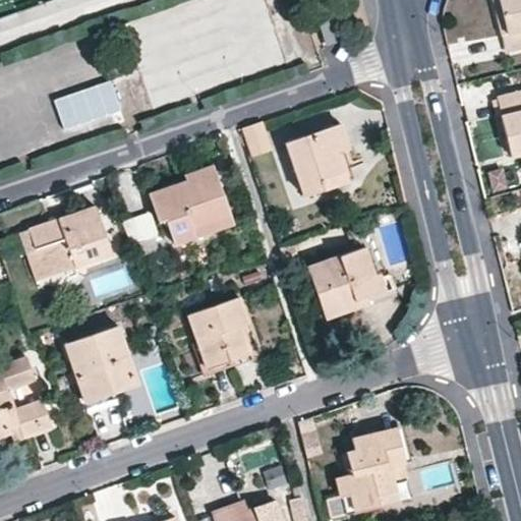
[(497,0),(490,0),(501,38),(506,36),(497,0)]
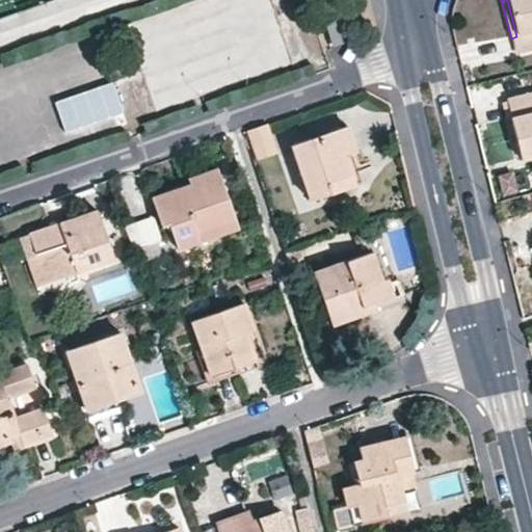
[(531,49),(531,0),(507,0),(516,36),(511,38),(515,53),(531,49)]
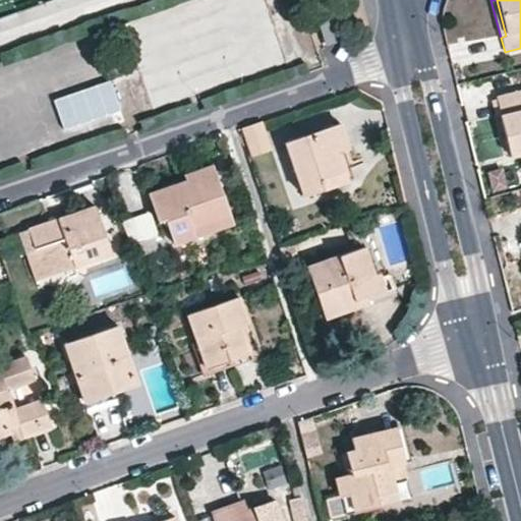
[(327,43),(343,38),(338,18),(321,23),(327,43)]
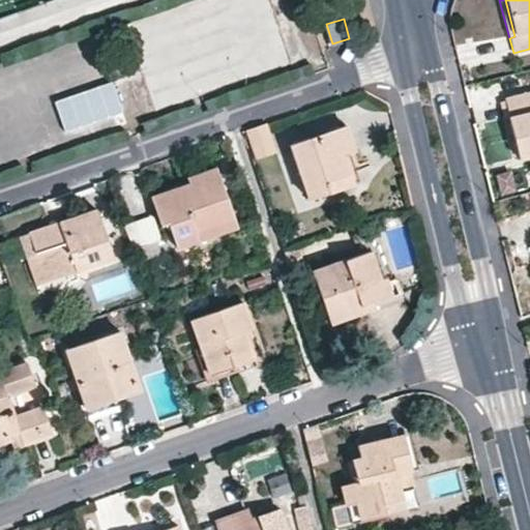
[(112,79),(53,98),(63,130),(122,111),(112,79)]
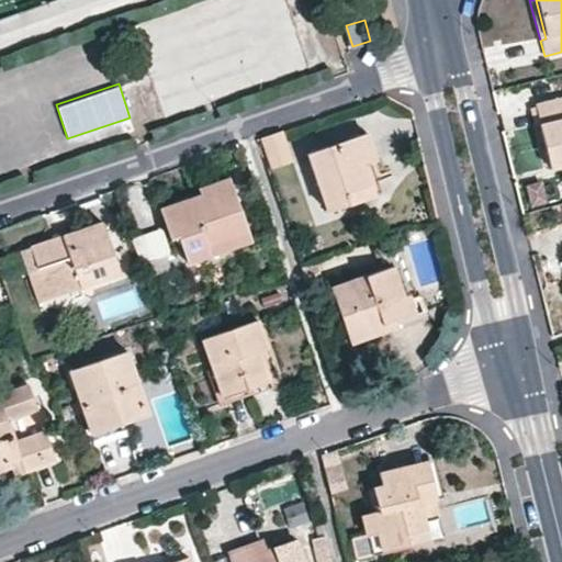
[(561,98),(536,105),(550,169),(561,166),(561,98)]
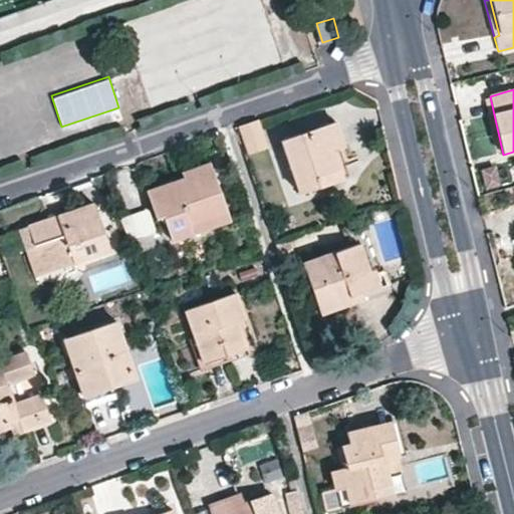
[(250,156),(267,150),(258,122),(241,129),(250,156)]
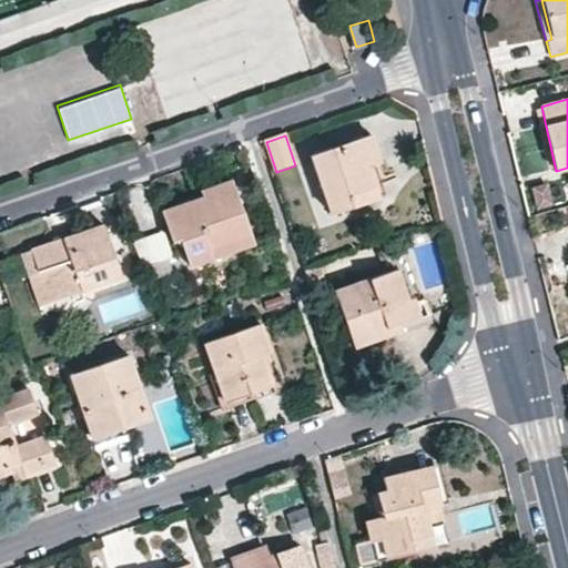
[(377,158),(371,137),(312,158),(331,213),(352,206),(348,195),(376,186),(369,166),(374,164),(372,159),(377,158)]
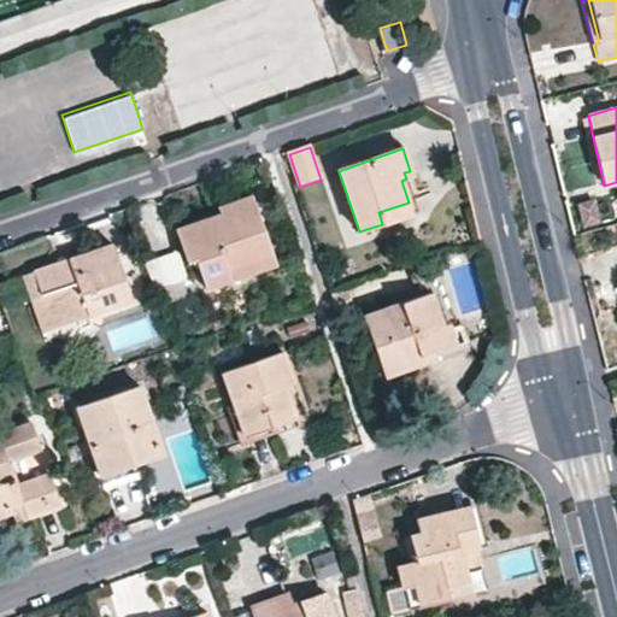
[(252,198),(218,210),(221,215),(176,230),(187,262),(195,259),(206,288),(275,265),(252,198)]
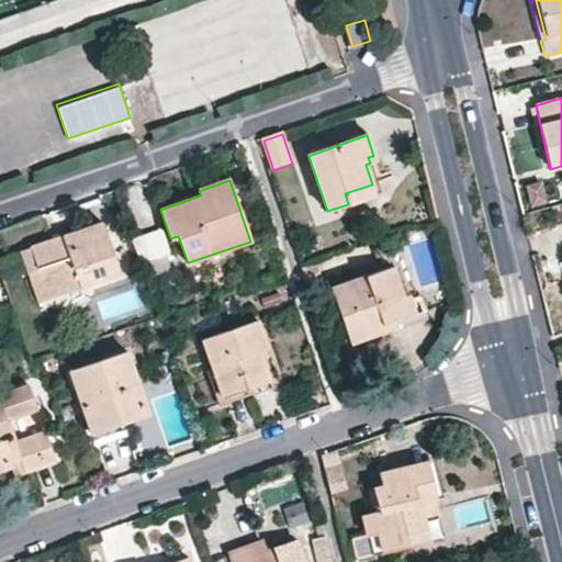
[(375,195),(372,184),(345,193),(348,204),(375,195)]
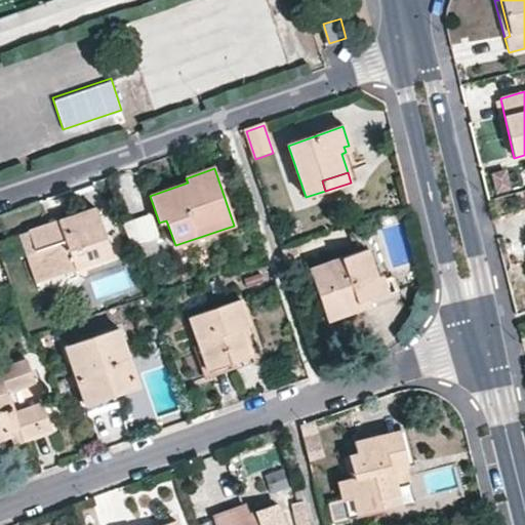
[(112,257),(95,209),(29,232),(36,252),(46,280),(75,270),(112,257)]
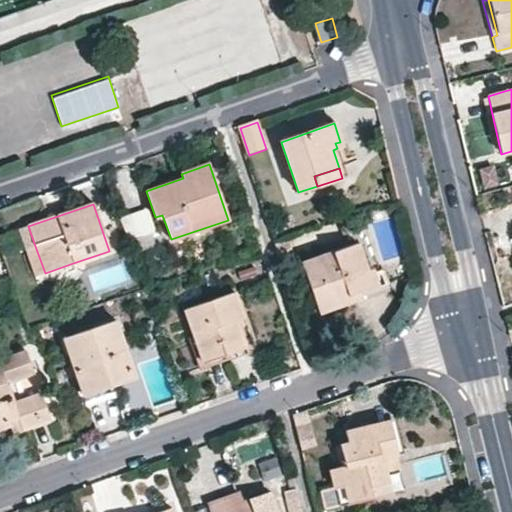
[(154,231),(146,208),(119,218),(127,240),(154,231)]
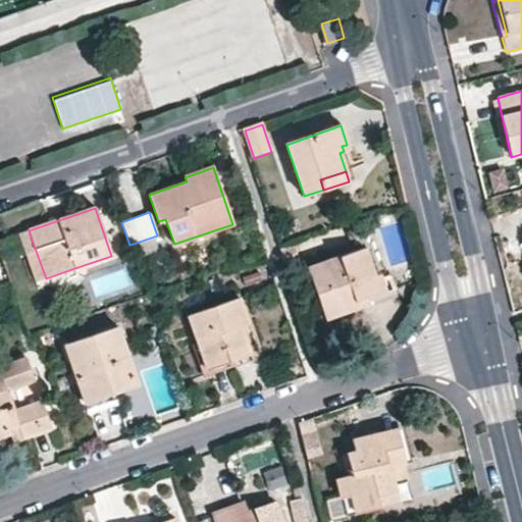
[(36,251),(29,230),(18,235),(24,254),(36,251)]
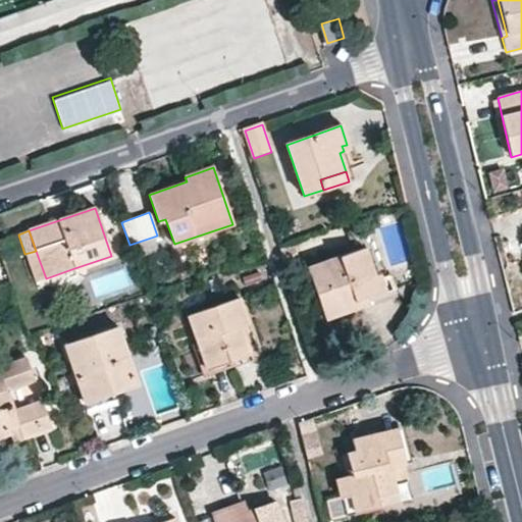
[(293,245),(279,250),(284,265),(298,260),(293,245)]
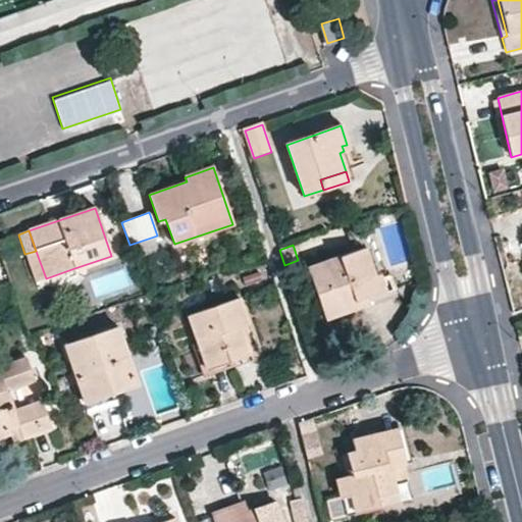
[(375,275),(365,249),(309,268),(326,319),(347,312),(344,306),(366,298),(384,291),(378,274),(375,275)]
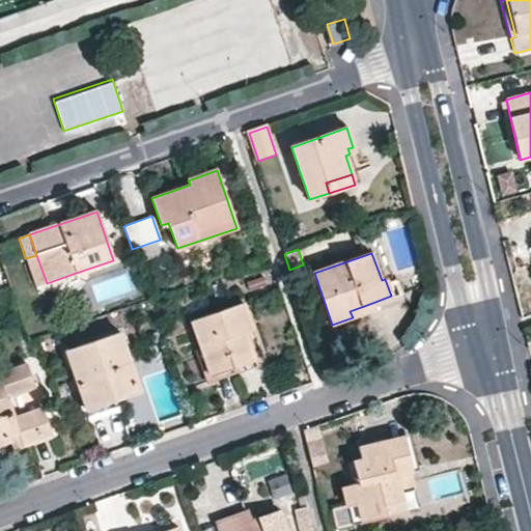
[(36,255),(25,258),(38,295),(78,280),(76,273),(47,283),(36,255)]
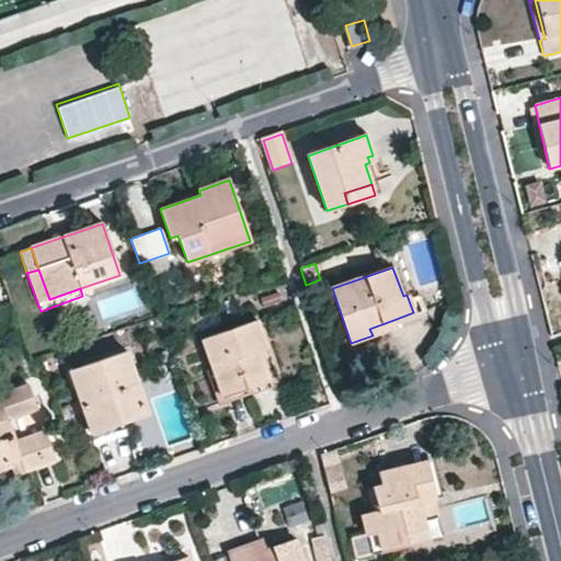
[(266,348),(258,320),(203,340),(222,397),(268,381),(261,359),(258,351),(266,348)]
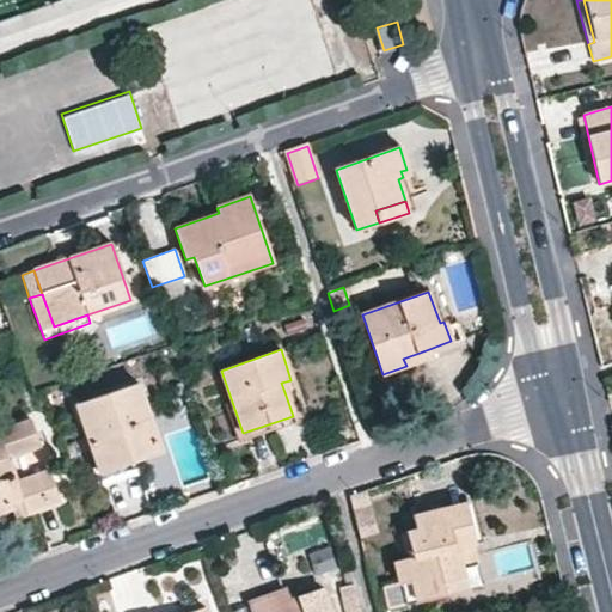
[(403,359),(407,366),(432,357),(429,349),(403,359)]
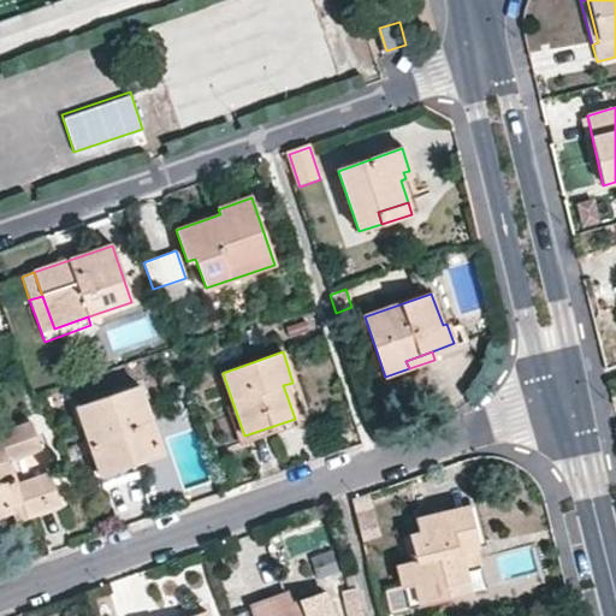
[(286,395),(296,391),(292,383),(283,385),(286,395)]
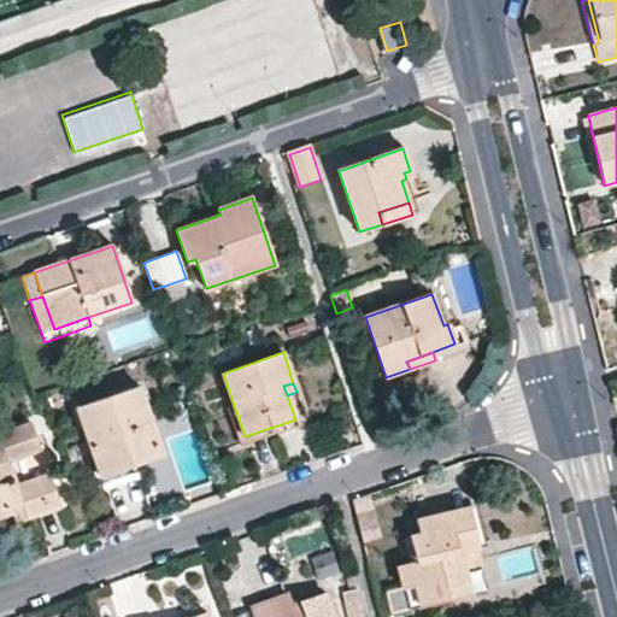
[(162,453),(139,387),(76,409),(100,477),(135,465),(135,463),(162,453)]
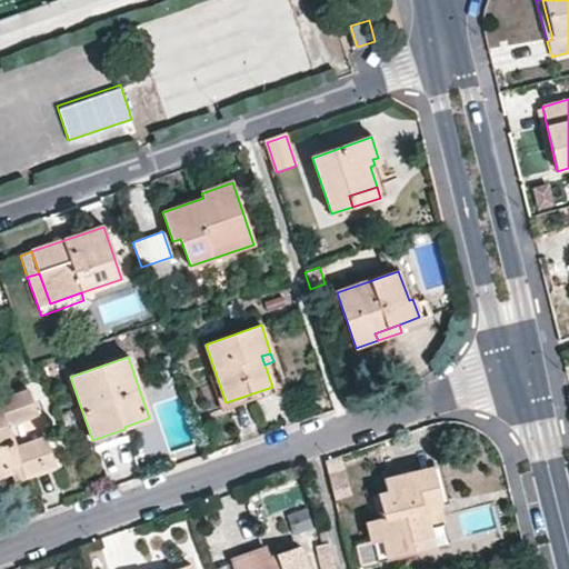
[(226,402),(228,409),(276,393),(272,387),(226,402)]
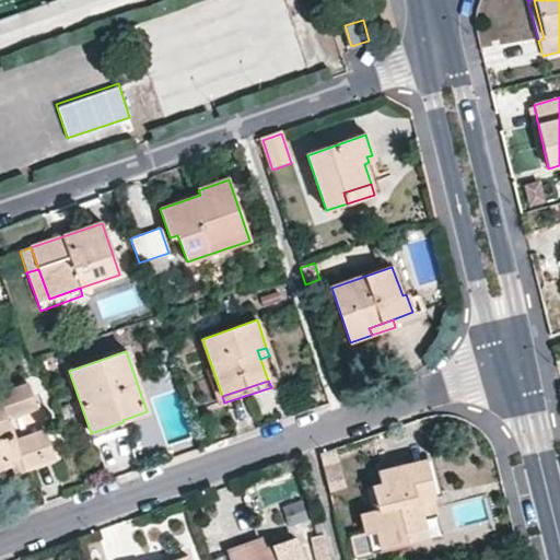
[(35,407),(28,385),(0,394),(0,468),(10,465),(8,459),(19,455),(23,469),(53,458),(43,431),(15,440),(8,417),(35,407)]
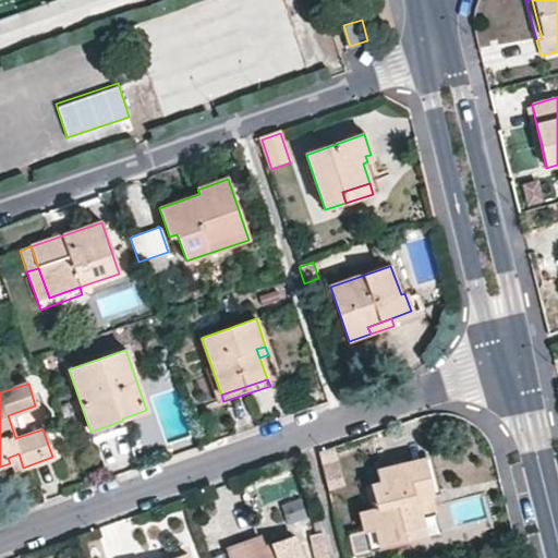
[(122,421),(147,412),(146,410),(122,419),(122,421)]
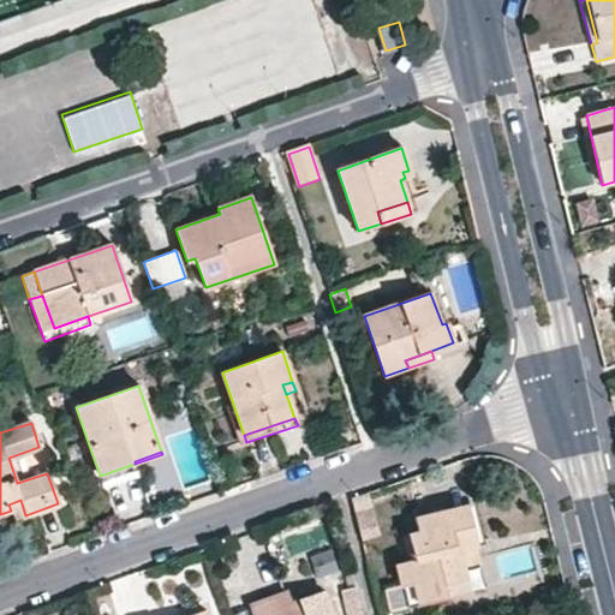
[(9,505),(11,511),(13,519),(25,515),(21,500),(9,505)]
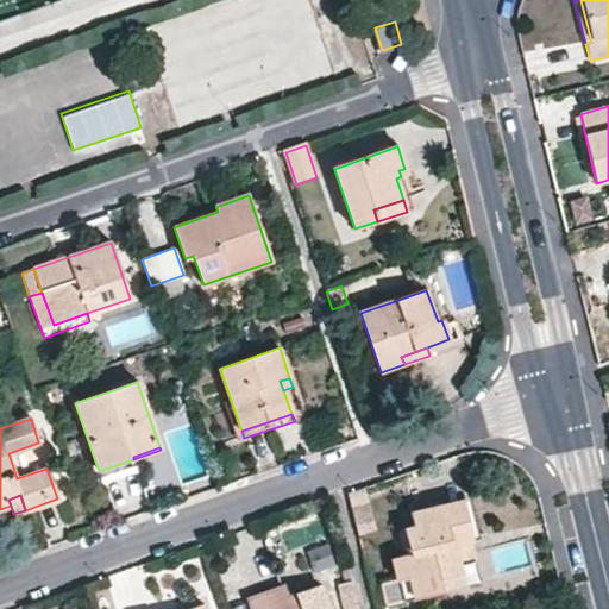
[(357,525),(371,520),(366,501),(352,504),(357,525)]
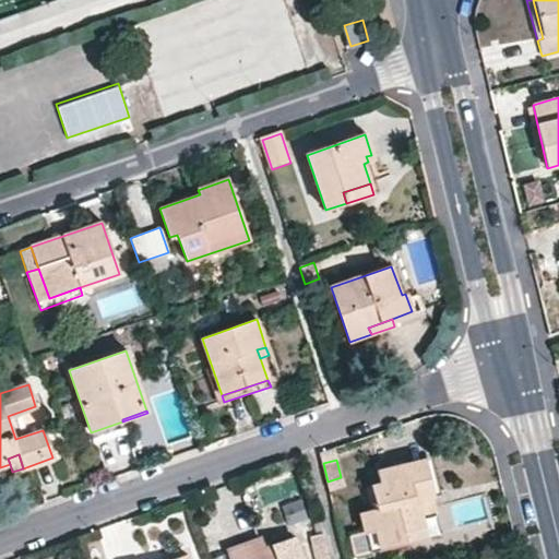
[(433,496),(440,495),(431,460),(426,461),(433,496)]
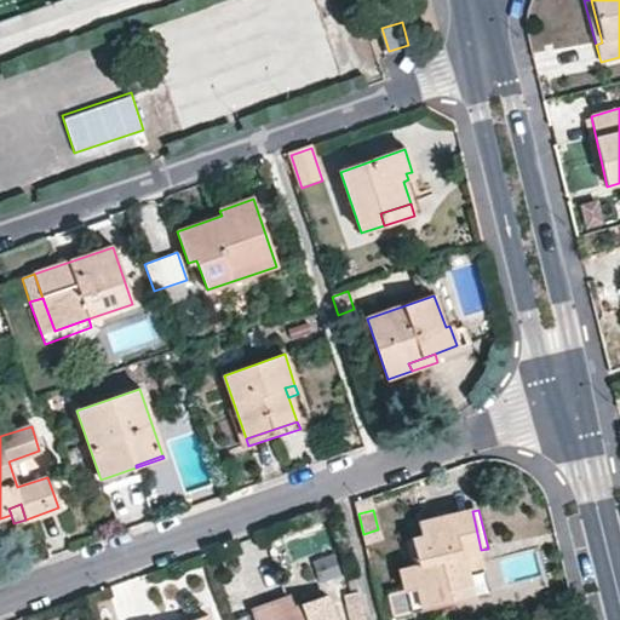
[(481,550),(472,511),(418,523),(420,537),(411,539),(417,564),(412,566),(423,609),(458,601),(454,586),(468,584),(461,555),(478,550),(481,550)]
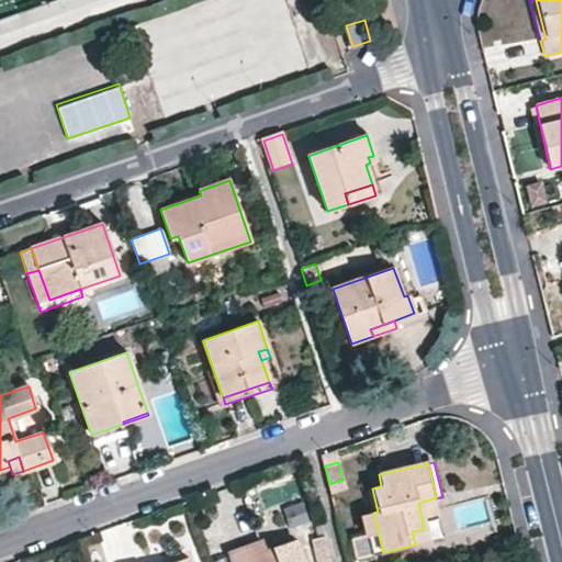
[(434,498),(418,503),(424,529),(412,531),(415,544),(442,537),(434,498)]
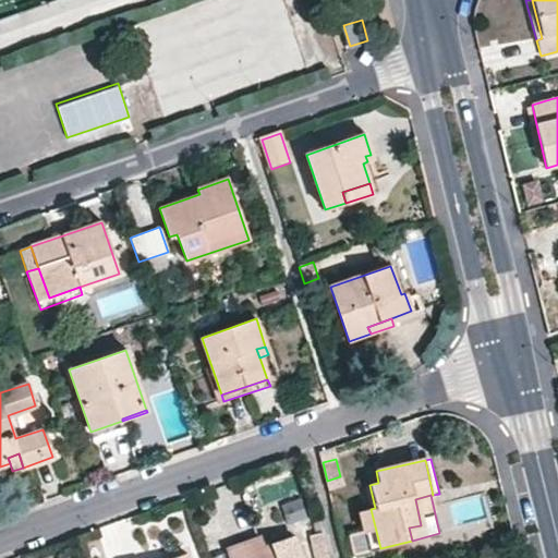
[(371,509),(358,513),(362,533),(365,533),(371,550),(380,548),(371,509)]
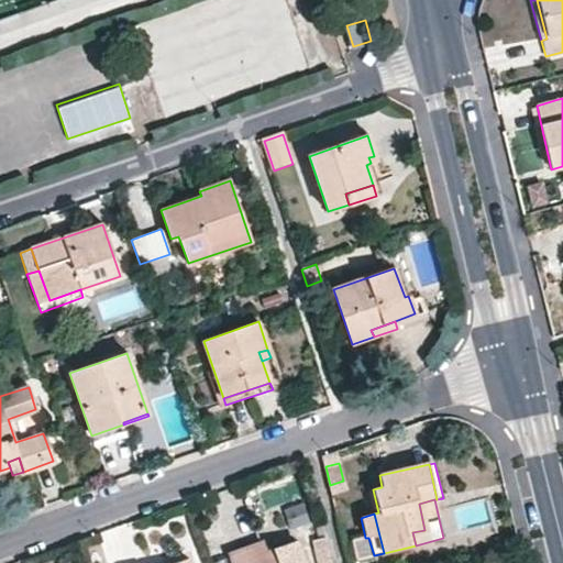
[(266,554),(263,543),(245,549),(250,560),(266,554)]
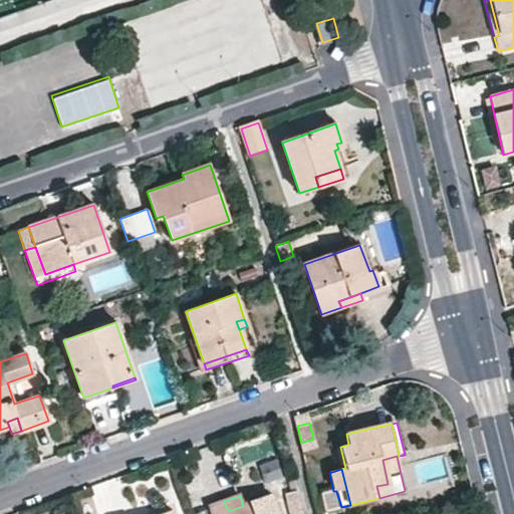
[(275,513),(270,497),(243,506),(228,511),(224,501),(211,506),(213,513),(275,513)]
